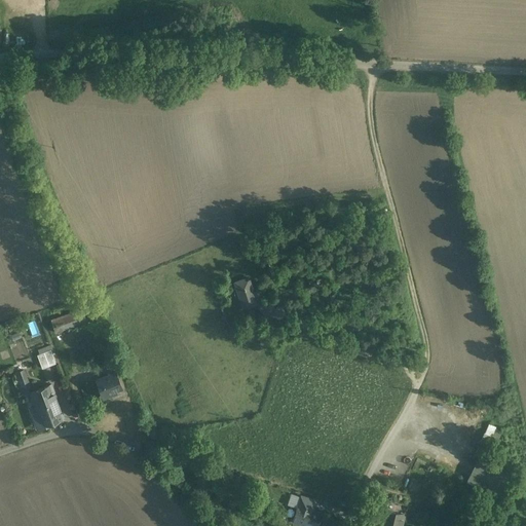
[(249,277),(234,283),(242,306),(256,302),(249,277)]
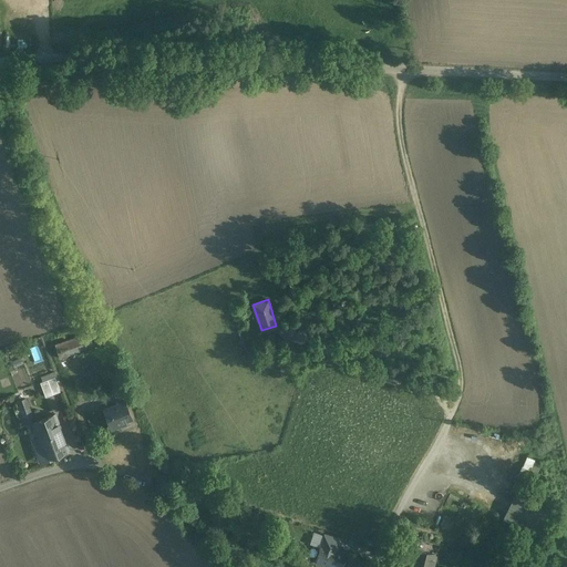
[(294,320),(278,325),(282,340),(298,334),(294,320)]
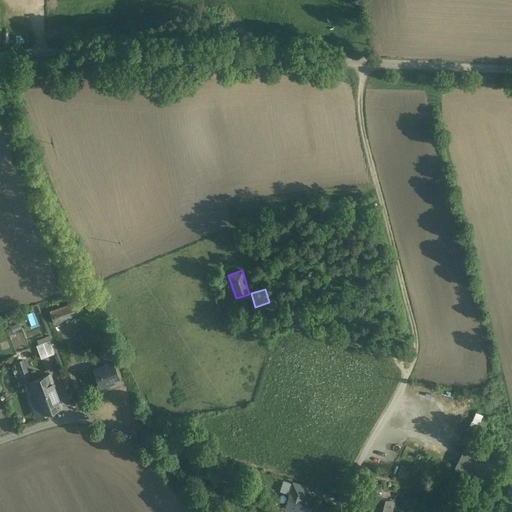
[(80,300),(50,310),(54,322),(84,311),(80,300)]
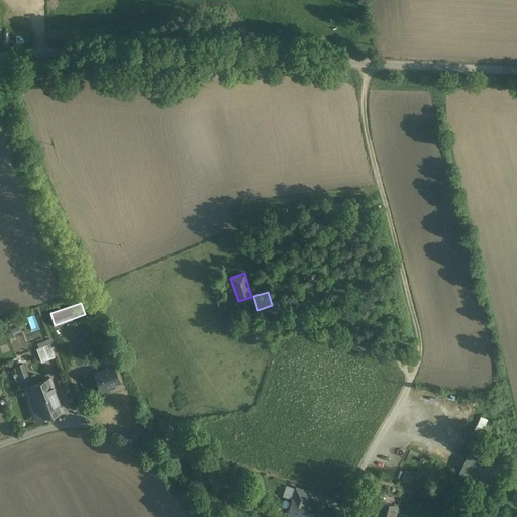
[(49,343),(38,347),(42,357),(54,353),(49,343)]
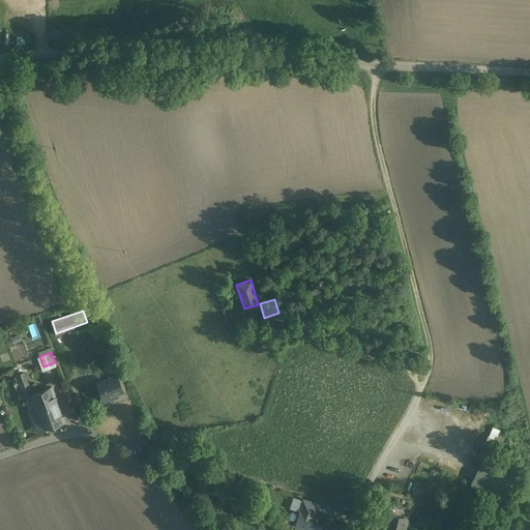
[(25,372),(15,376),(18,384),(27,380),(27,381),(28,380),(25,372)]
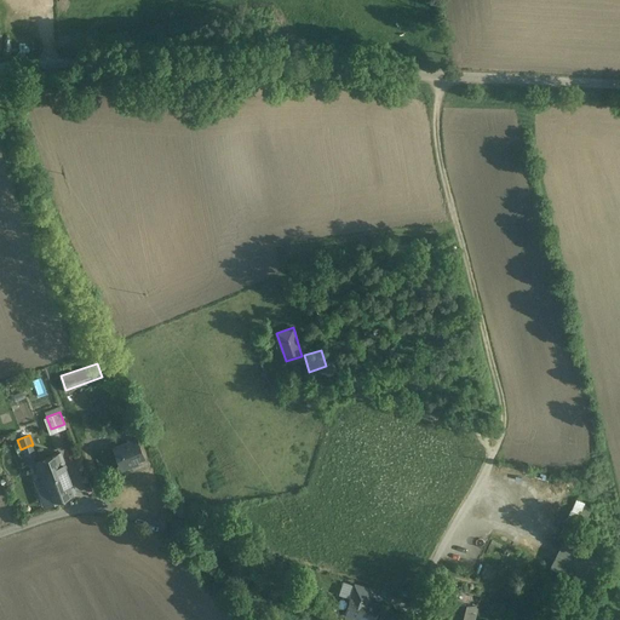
[(137,436),(113,445),(120,465),(127,461),(136,459),(144,455),(137,436)]
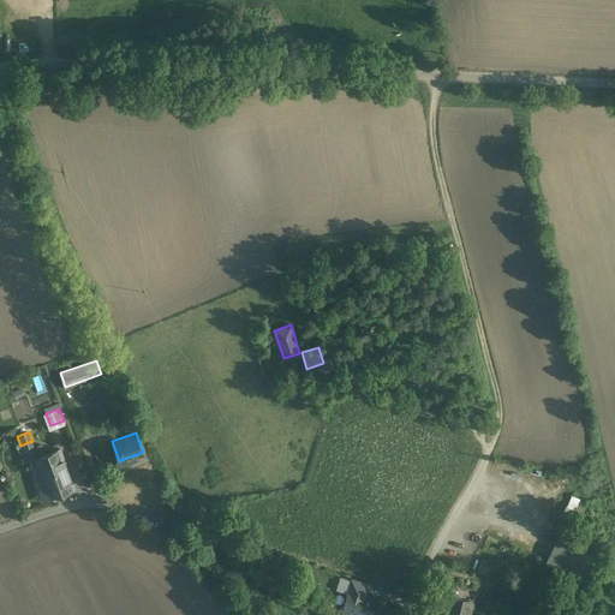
[(31,441),(21,446),(27,461),(36,458),(37,458),(37,457),(31,442),(31,441)]
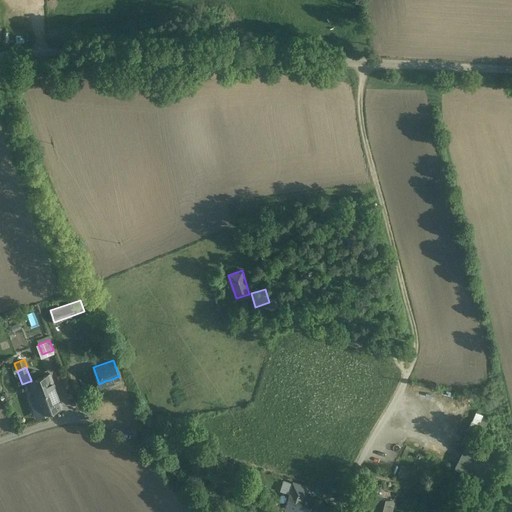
[(50,373),(31,380),(31,381),(30,381),(35,396),(39,405),(42,413),(62,406),(50,373)]
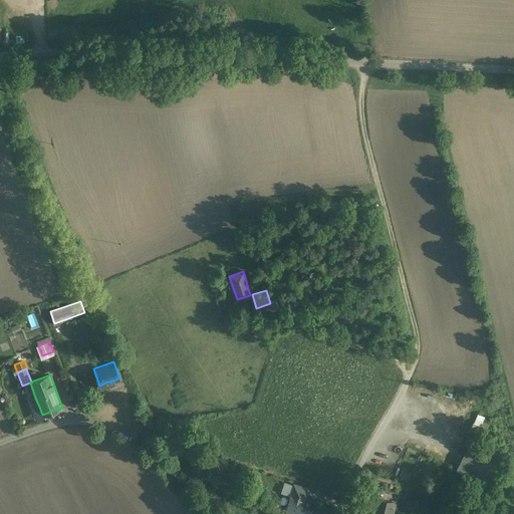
[(35,398),(30,400),(33,409),(39,407),(35,398)]
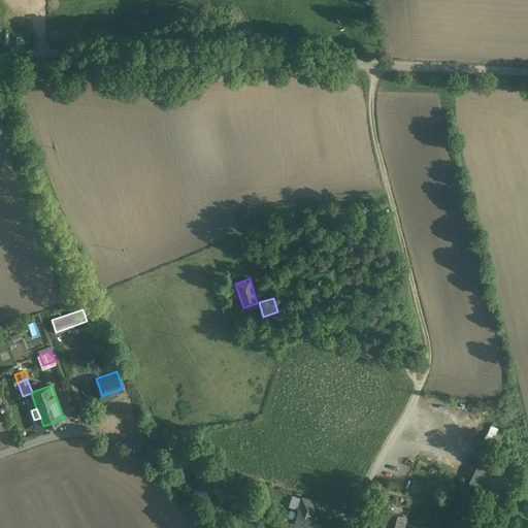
[(512,475),(480,458),(468,481),(500,497),(512,475)]
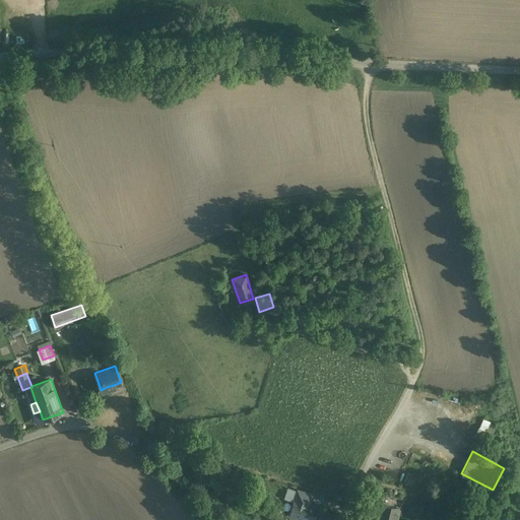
[(297,490),(287,486),(284,496),(294,499),(294,497),(297,490)]
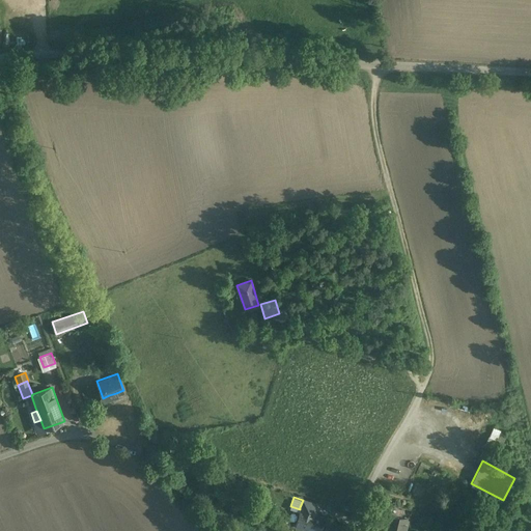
[(318,503),(303,498),(303,500),(300,507),(309,510),(309,512),(313,513),(313,511),(314,511),(315,507),(316,508),(318,503)]
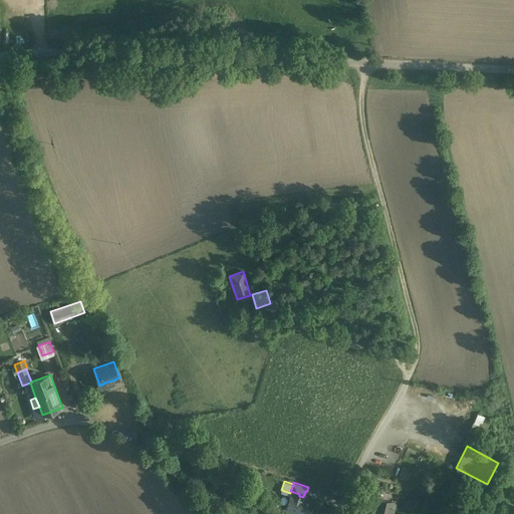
[(304,495),(303,495),(303,497),(299,496),(299,494),(290,491),(290,493),(285,506),(309,513),(314,498),(304,495)]
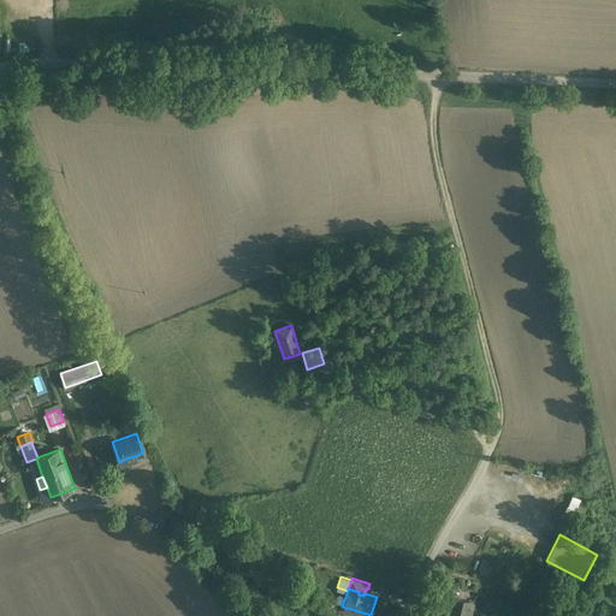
[(469,615),(474,600),(450,594),(444,615),(469,615)]
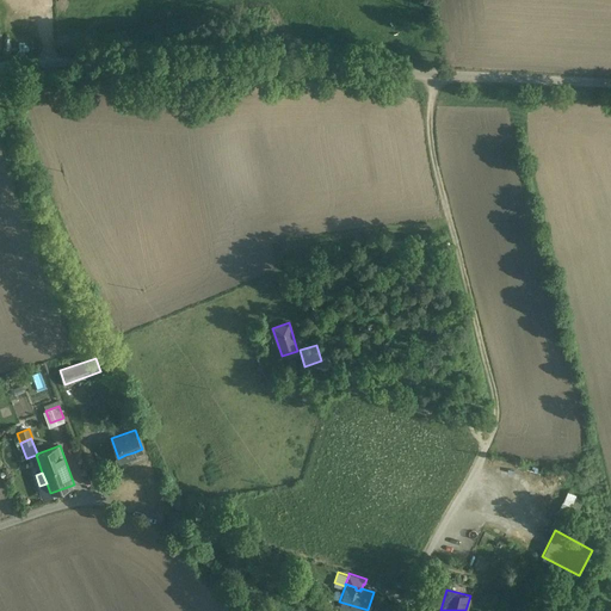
[(395,610),(397,604),(384,599),(381,610),(384,610),(395,610)]
